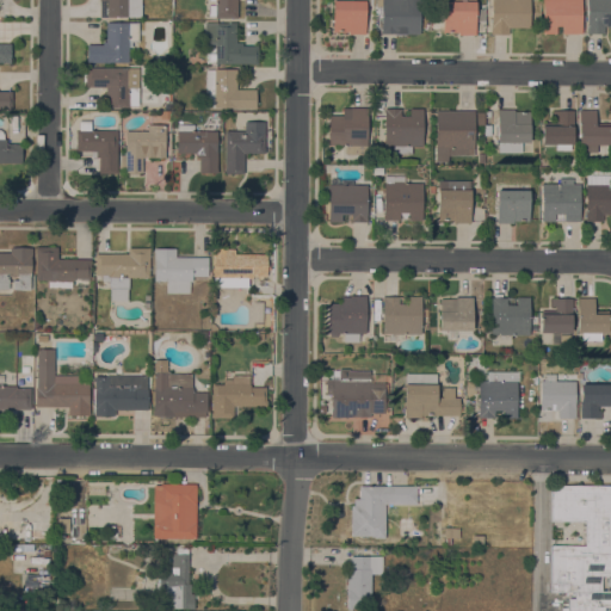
[(136,0),(136,17),(107,17),(107,0),(136,0)]
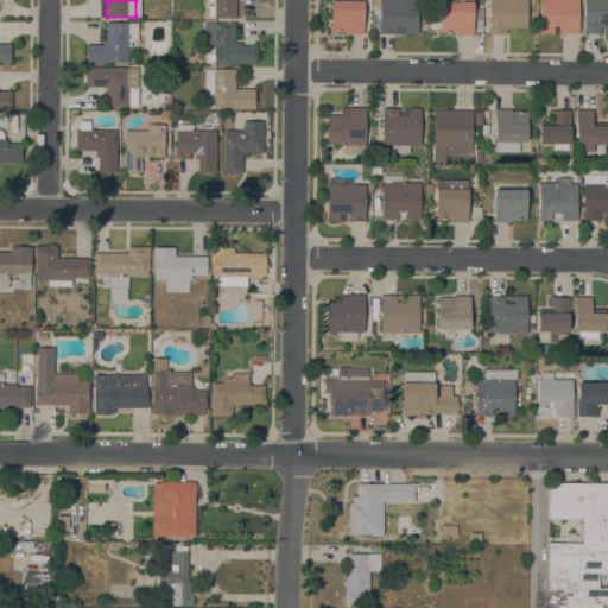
[(214,18),(214,16),(207,16),(207,5),(214,5),(214,1),(207,1),(207,0),(236,0),(236,18),(214,18)]
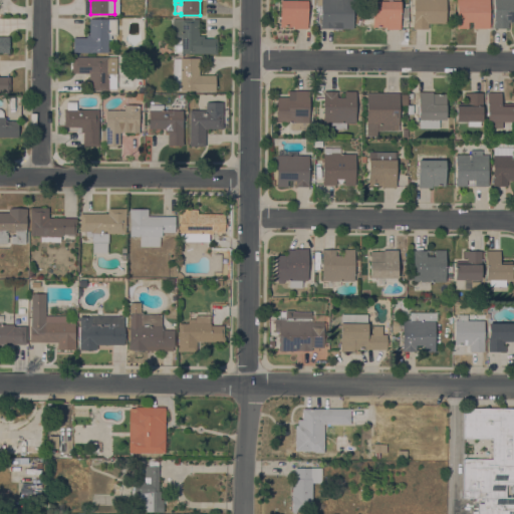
[(315,0),(315,4),(307,4),(307,28),(293,29),(293,26),(280,27),(280,0),(315,0)]
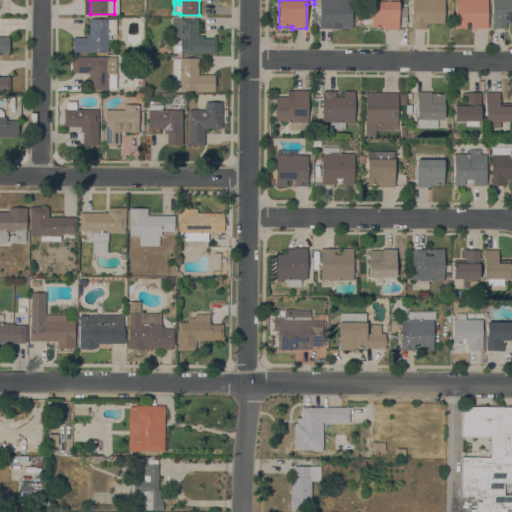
[(319,0),(352,0),(352,28),(319,28),(319,0)]
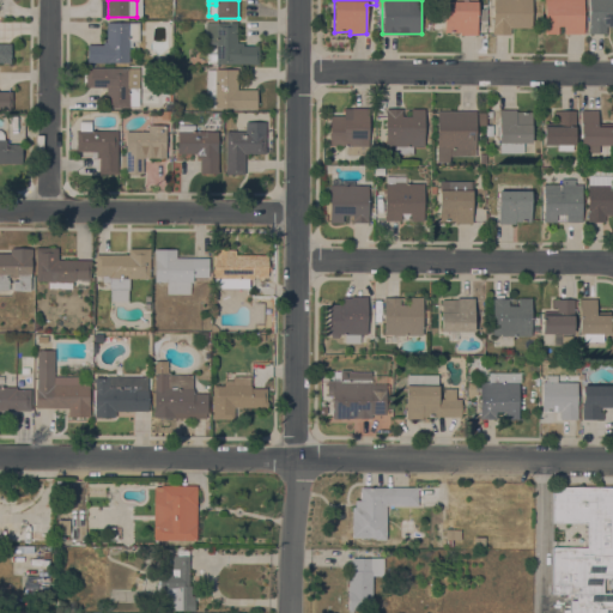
[(477,35),(460,35),(460,32),(444,32),(445,0),(478,1),(477,35)]
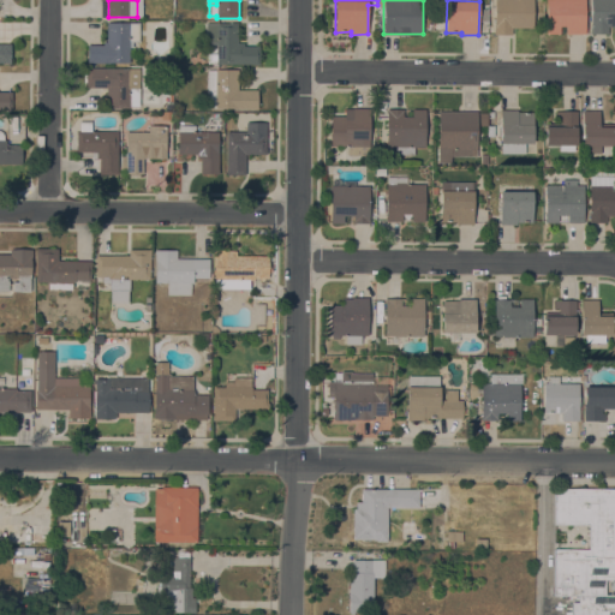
[(533,0),(533,28),(512,28),(512,35),(494,35),(494,0),(533,0)]
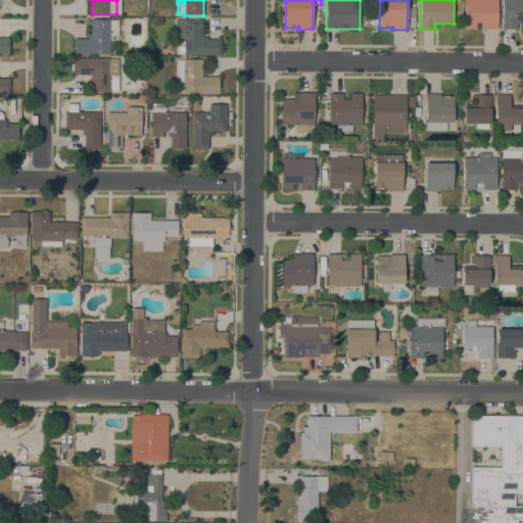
[(465,29),(465,0),(497,0),(497,29),(465,29)]
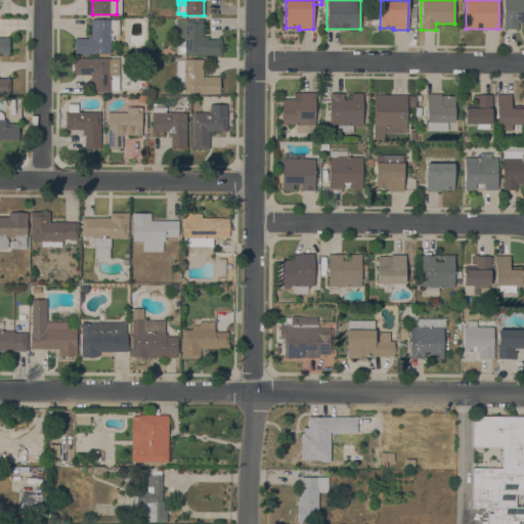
[(523,0),(523,23),(518,23),(518,29),(503,29),(503,0),(523,0)]
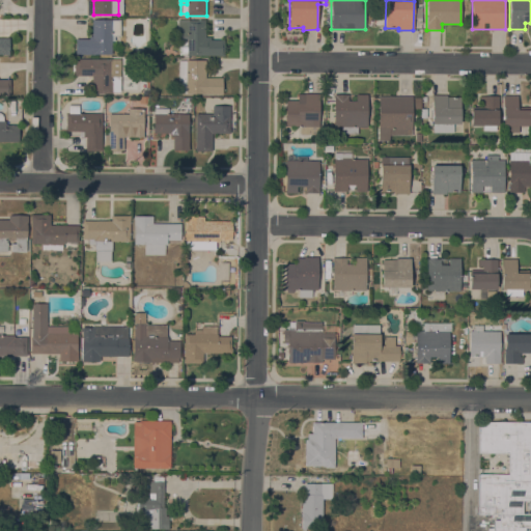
[(373,15),(382,15),(381,26),(373,26),(373,15)]
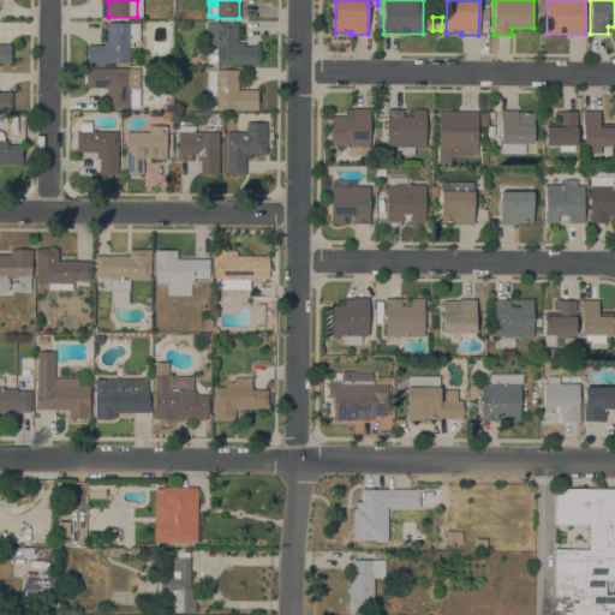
[(88,63),(88,45),(103,45),(103,42),(107,42),(107,22),(139,23),(139,42),(130,42),(130,63),(88,63)]
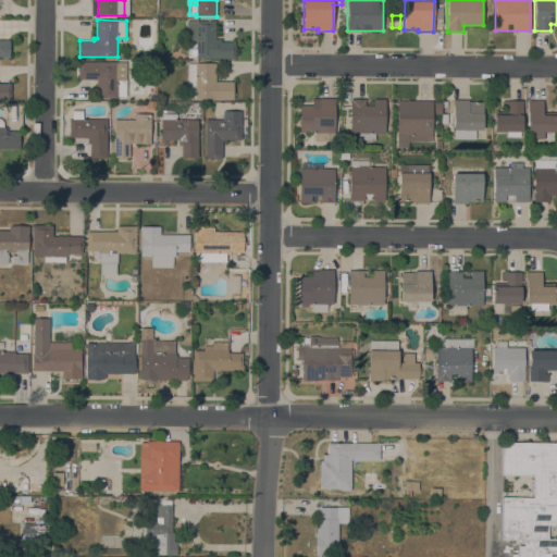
[(186,39),(186,21),(197,22),(197,21),(215,21),(215,39),(221,39),(221,41),(235,41),(235,59),(196,58),(196,57),(187,57),(187,48),(196,48),(196,39),(186,39)]
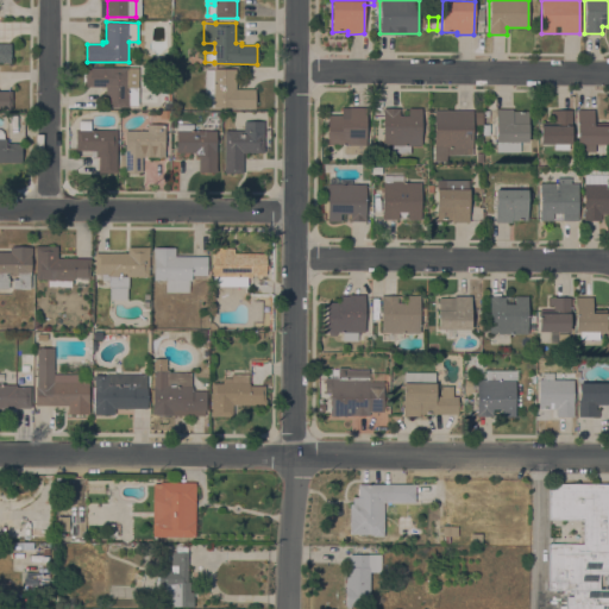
[(0,43),(11,43),(11,49),(12,49),(12,58),(11,58),(11,63),(0,63),(0,43)]
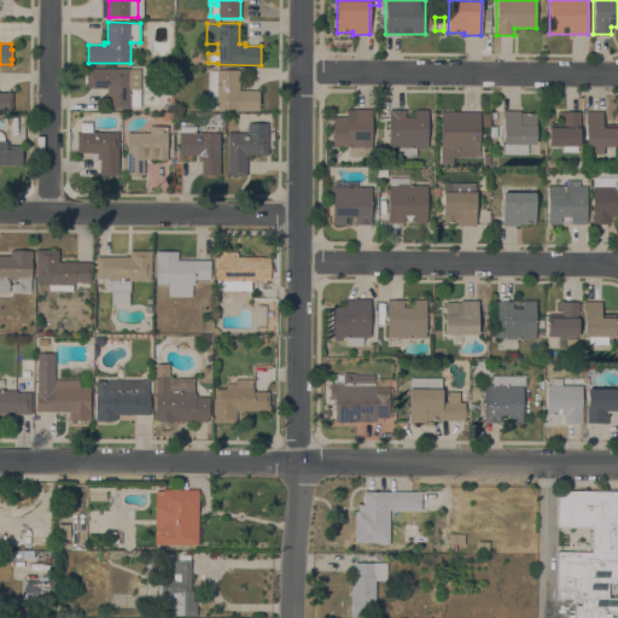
[(130,88),(140,88),(140,108),(129,108),(129,109),(108,109),(108,88),(86,88),(87,68),(91,68),(130,69),(130,88)]
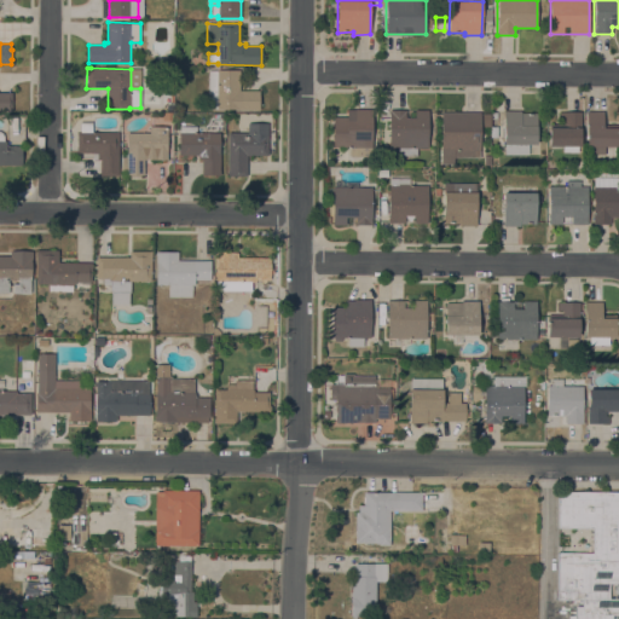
[(259,91),(259,96),(260,96),(260,105),(259,105),(259,110),(255,110),(255,109),(236,109),(208,109),(208,70),(217,70),(217,69),(239,69),(239,91),(259,91)]
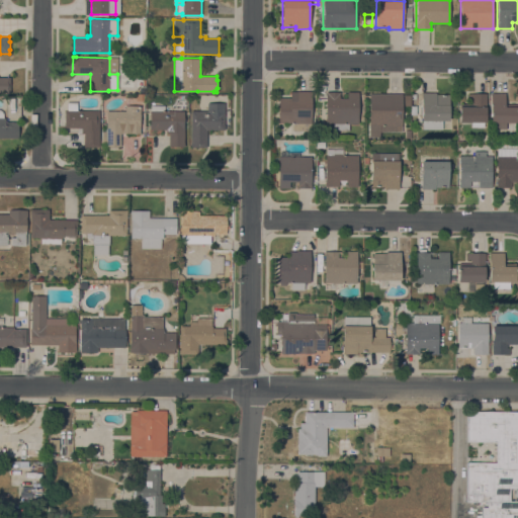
[(0,77),(10,77),(10,93),(0,93),(0,77)]
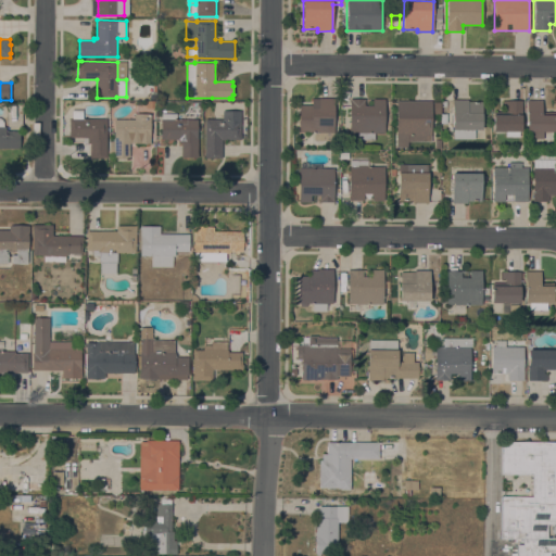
[(299,133),(300,105),(312,105),(312,98),(335,98),(333,140),(314,140),(315,133),(299,133)]
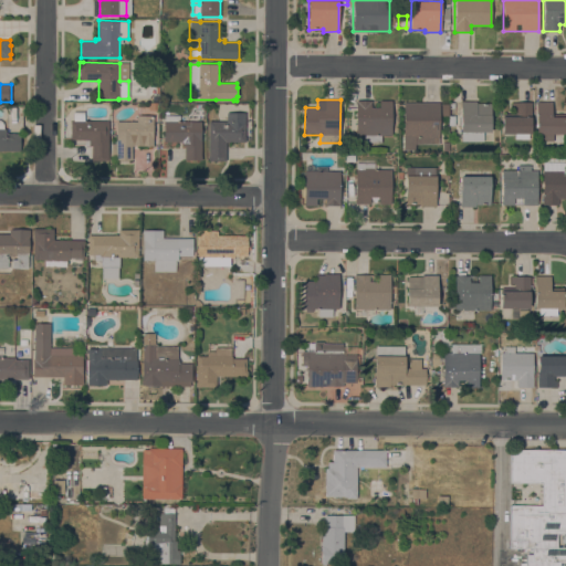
[(391,101),(391,135),(380,135),(380,143),(356,143),(356,102),(355,102),(355,101),(391,101)]
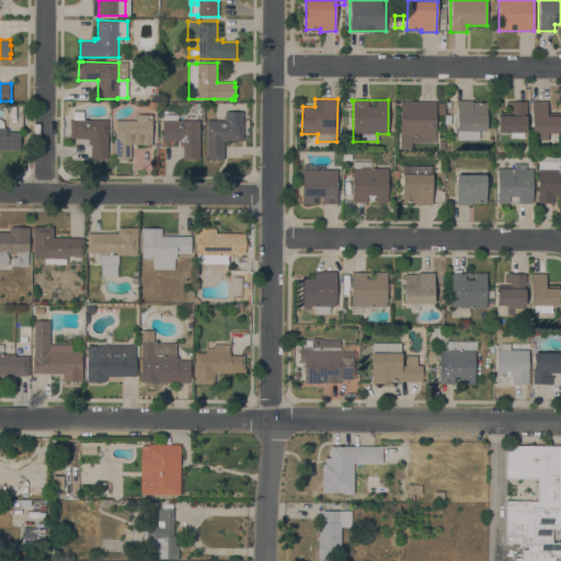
[(472,100),(472,102),(487,102),(487,130),(479,130),(479,140),(457,140),(457,100),(472,100)]
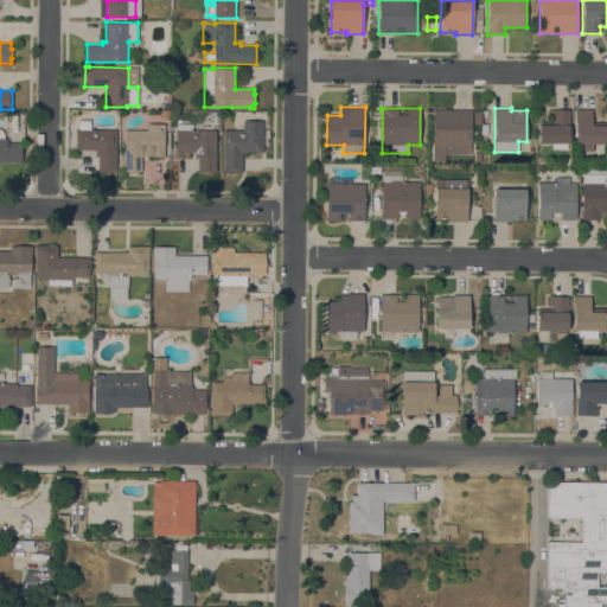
[(538,125),(549,125),(549,109),(570,109),(570,126),(569,126),(569,144),(567,144),(567,149),(553,149),(551,144),(538,144),(538,125)]
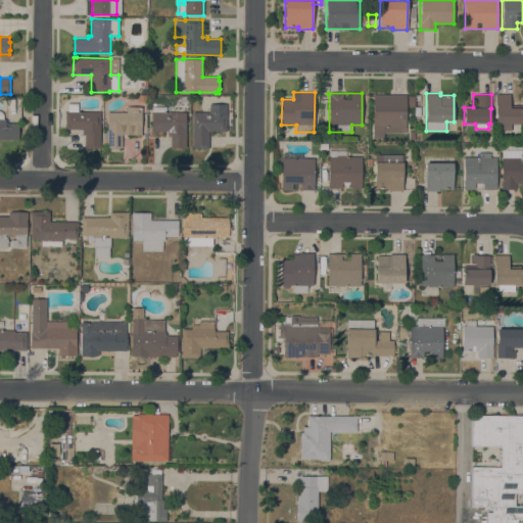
[(511,124),(511,131),(496,131),(496,124),(495,124),(495,94),(510,94),(510,107),(522,107),(522,124),(511,124)]
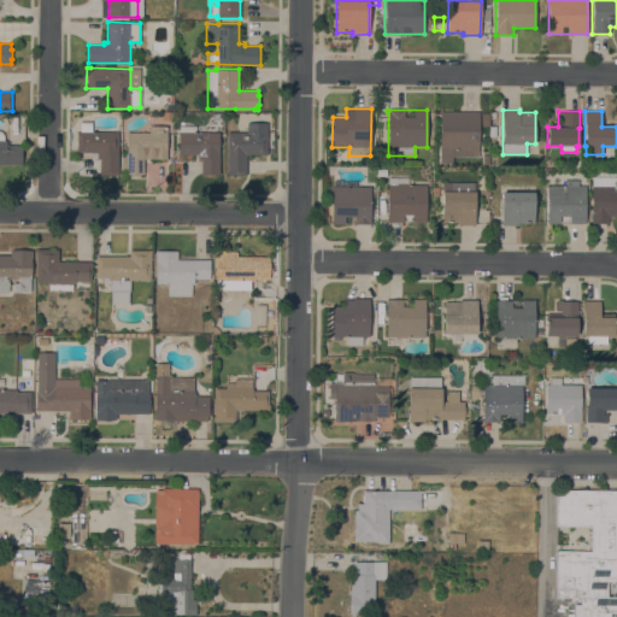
[(452,164),(440,164),(440,112),(479,112),(479,157),(452,157),(452,164)]
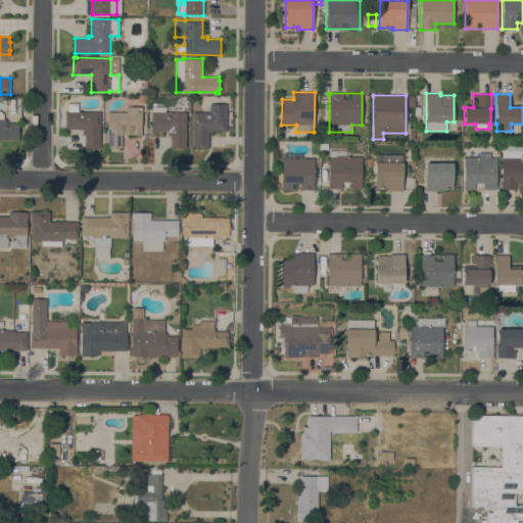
[(100,145),(100,149),(85,148),(85,135),(82,135),(83,130),(64,130),(65,111),(67,111),(67,103),(78,103),(78,111),(100,111),(100,145)]
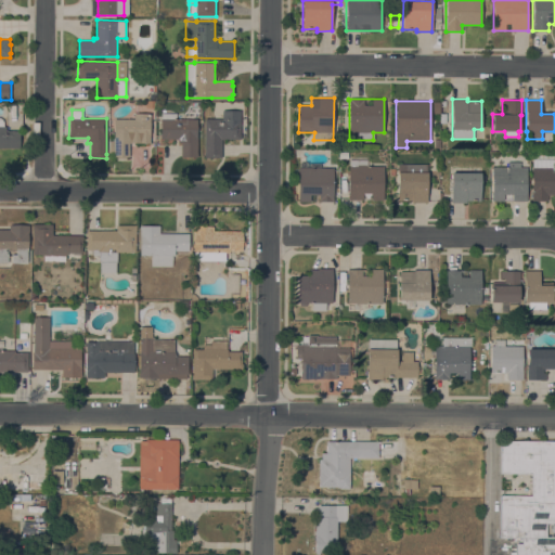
[(240,139),(221,139),(221,158),(204,158),(204,119),(222,119),(222,111),(240,111),(240,139)]
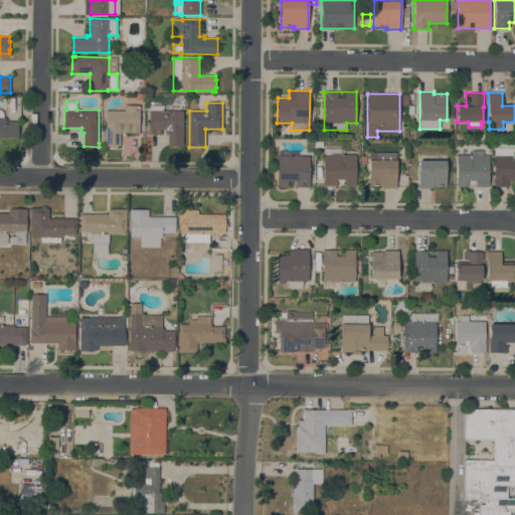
[(125,111),(125,105),(139,105),(139,133),(120,133),(120,146),(118,146),(118,147),(108,147),(108,145),(106,145),(106,142),(101,142),(101,131),(106,131),(106,111),(125,111)]
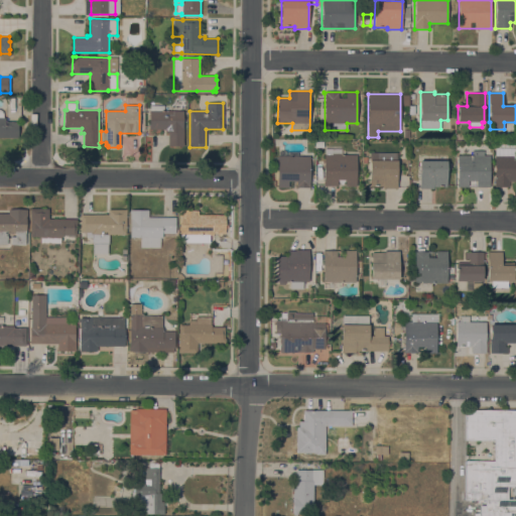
[(183,140),(183,146),(167,146),(167,133),(165,133),(165,130),(149,130),(149,111),(150,111),(150,105),(164,105),(164,111),(183,111),(183,140)]
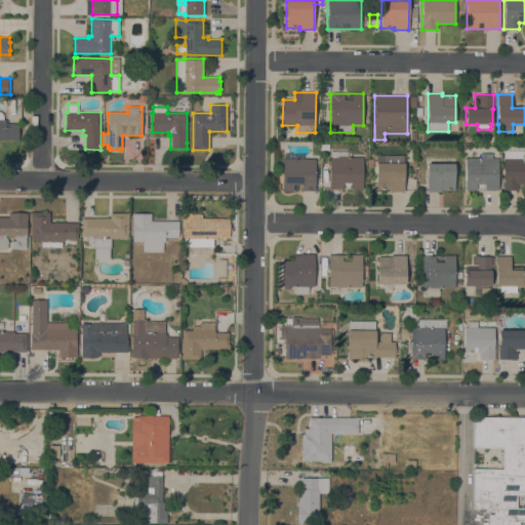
[(0,111),(1,112),(2,113),(3,114),(3,116),(3,119),(5,119),(5,123),(18,124),(18,139),(0,139),(0,111)]
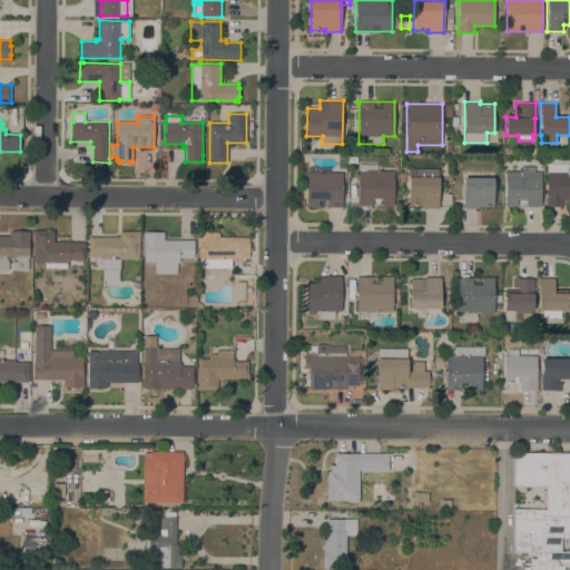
[(357,205),(357,170),(359,170),(359,163),(376,163),(376,165),(377,165),(377,170),(394,170),(393,206),(381,206),(381,198),(372,198),(372,206),(357,205)]
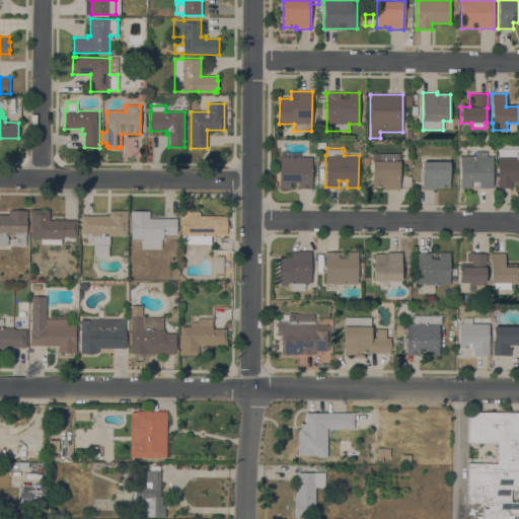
[(497,188),(498,156),(498,149),(518,149),(518,182),(512,182),(512,189),(497,188)]
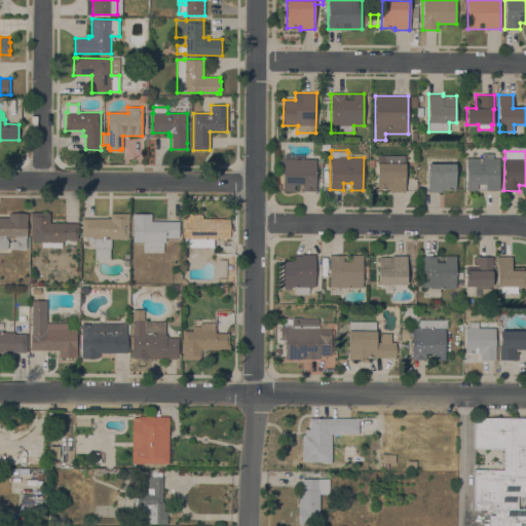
[(283,191),(283,159),(284,159),(284,153),(291,153),(291,155),(303,155),(303,159),(315,159),(315,187),(316,187),(316,191),(301,191),(301,189),(302,189),(302,184),(294,184),(294,191),(283,191)]
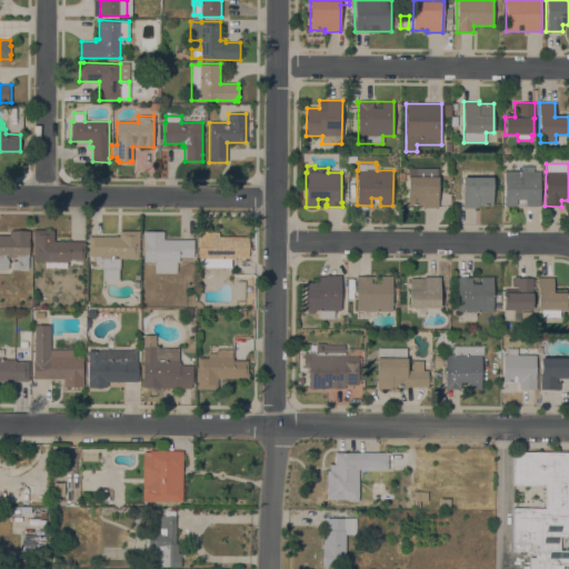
[(539,207),(503,206),(505,171),(519,171),(519,166),(532,166),(532,171),(540,171),(539,207)]
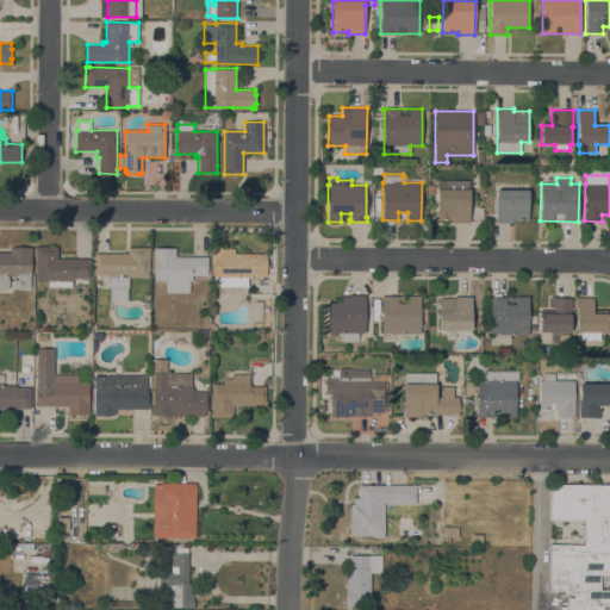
[(453,223),(453,221),(437,221),(437,181),(446,181),(446,180),(467,180),(467,190),(470,190),(470,223),(453,223)]
